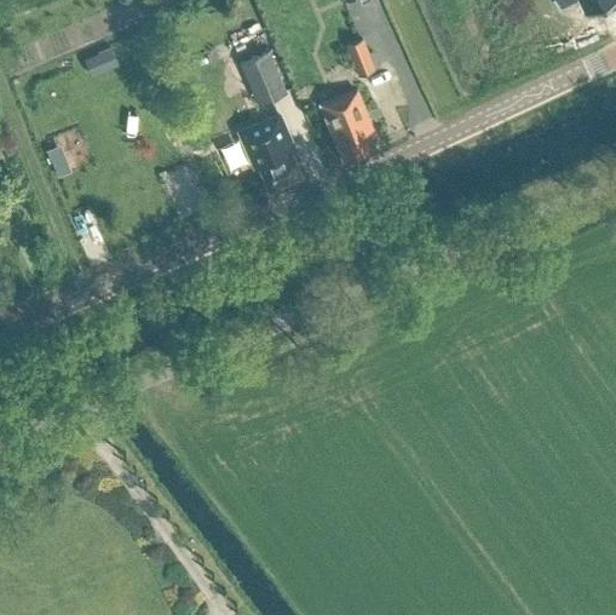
[(615,0),(556,0),(562,10),(580,0),(588,16),(615,3),(615,0)]
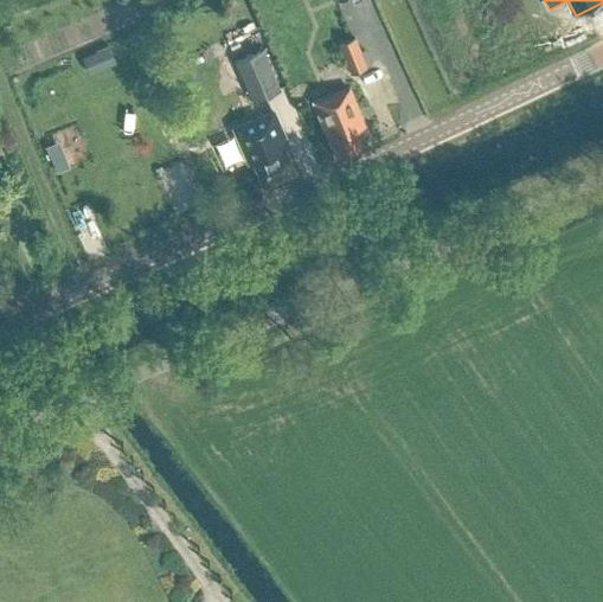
[(360,36),(374,65),(393,56),(378,26),(360,36)]
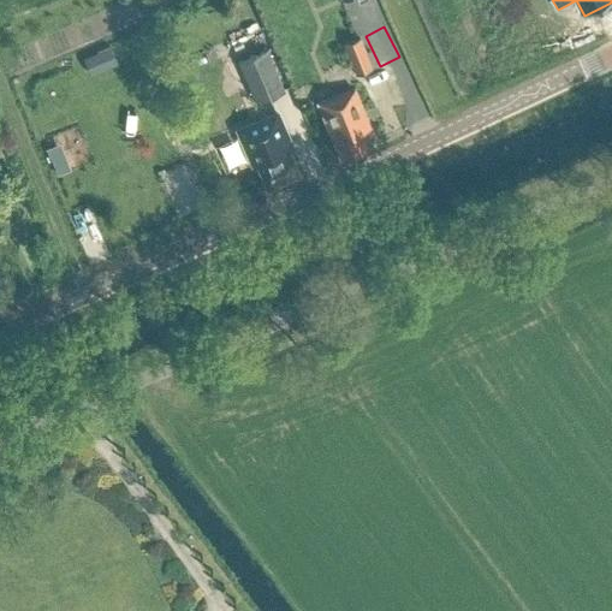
[(363,41),(346,48),(357,77),(374,71),(363,41)]
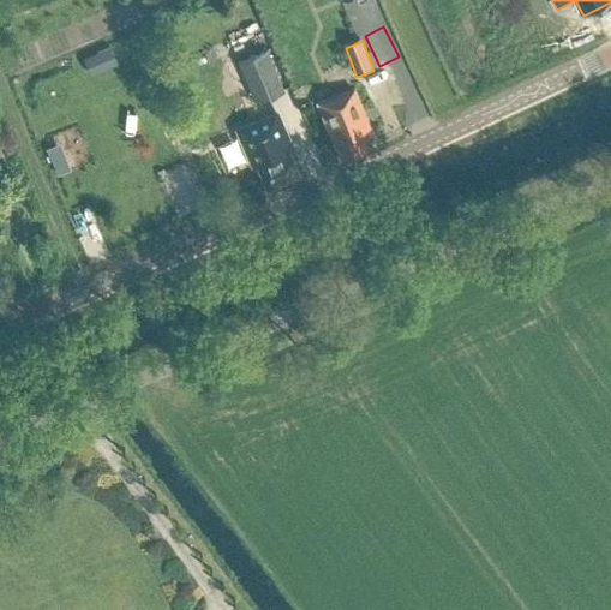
[(113,49),(87,60),(94,78),(120,66),(113,49)]
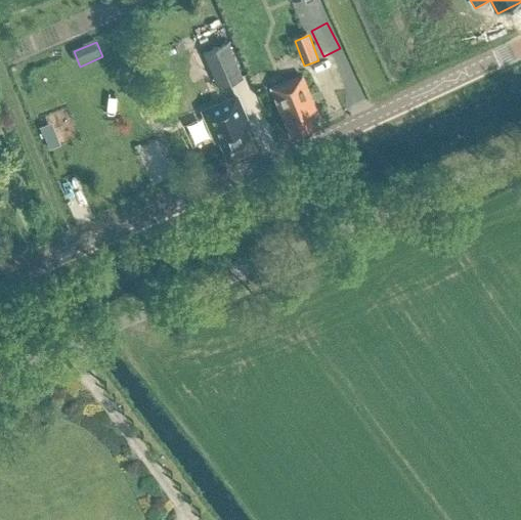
[(219,91),(245,81),(230,45),(205,56),(219,91)]
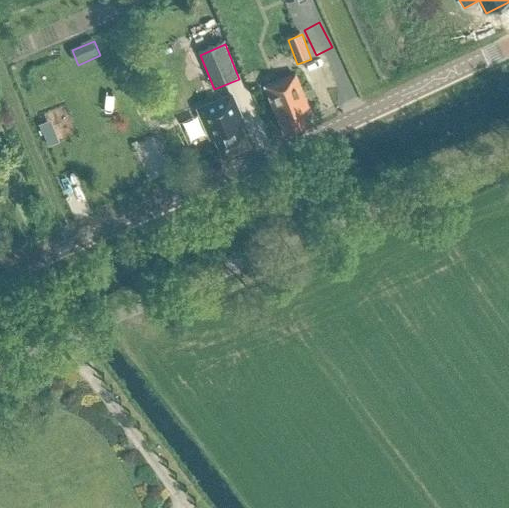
[(301,112),(310,109),(296,76),(266,88),(285,136),(307,127),(301,112)]
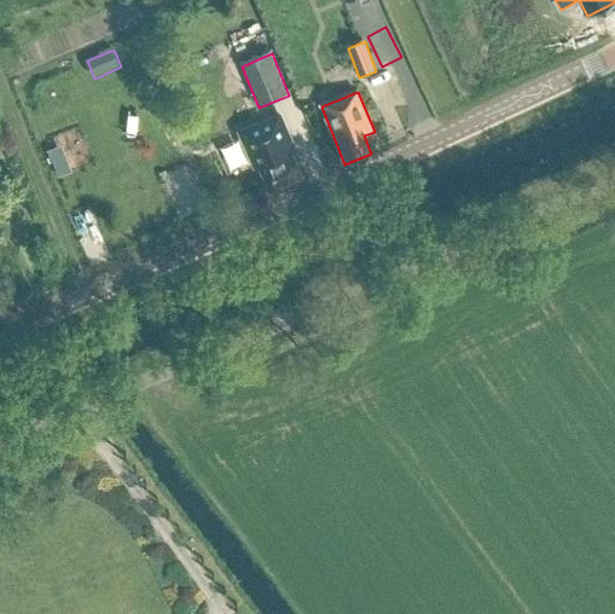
[(280,117),(242,134),(256,168),(260,167),(271,193),(305,179),(294,154),(296,152),(280,117)]
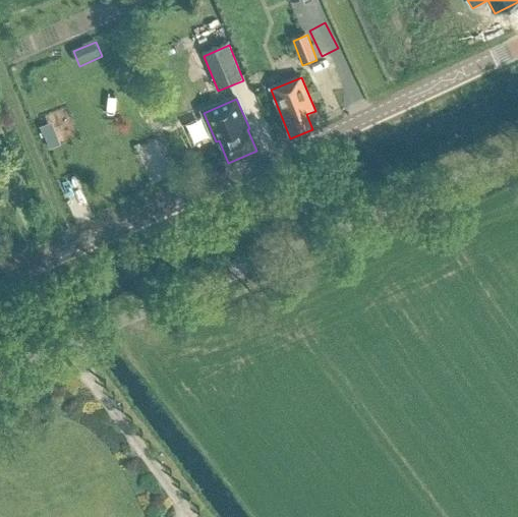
[(57,136),(46,141),(51,152),(61,148),(57,136)]
